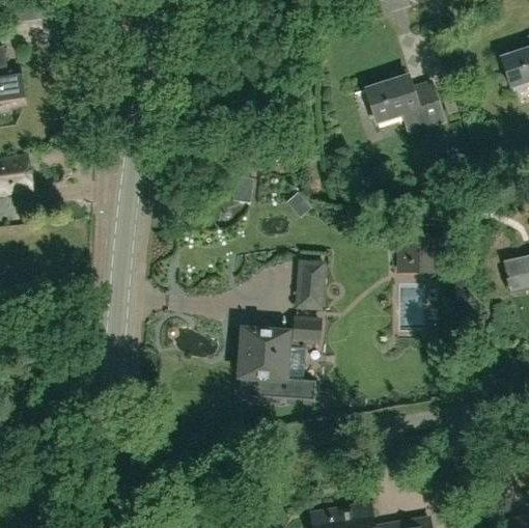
[(21,0),(23,20),(48,17),(45,0),(21,0)]
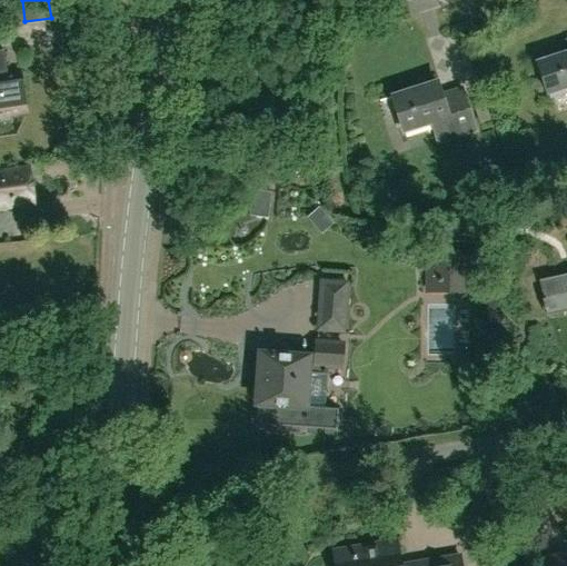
[(5,49),(0,49),(0,118),(11,117),(12,112),(29,110),(22,71),(9,73),(5,49)]
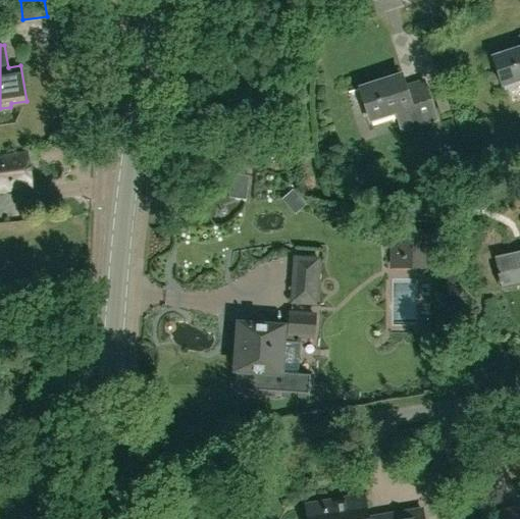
[(519,47),(495,55),(505,85),(519,80),(519,47)]
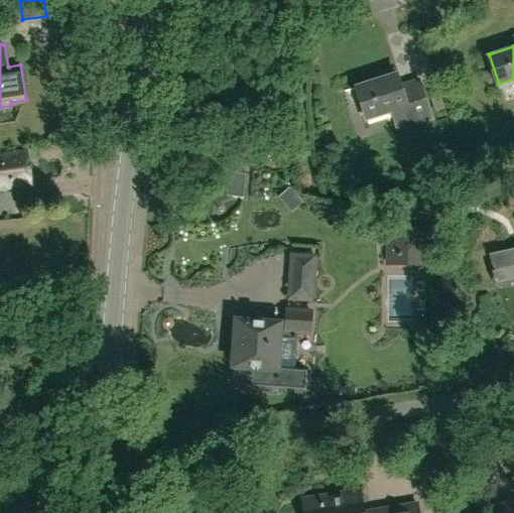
[(397,73),(357,85),(368,118),(393,109),(399,127),(431,116),(422,88),(404,94),(397,73)]
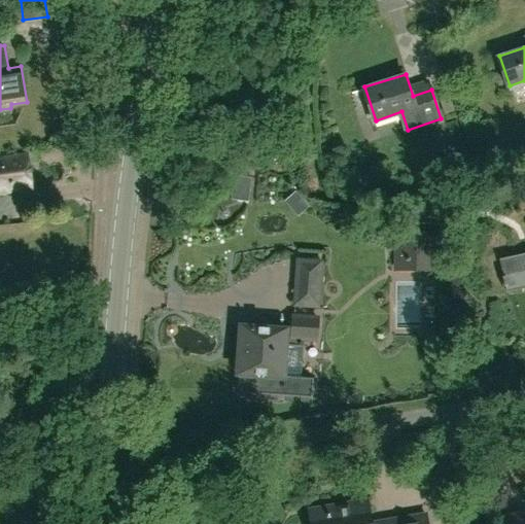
[(0,191),(34,186),(29,151),(0,155),(0,191)]
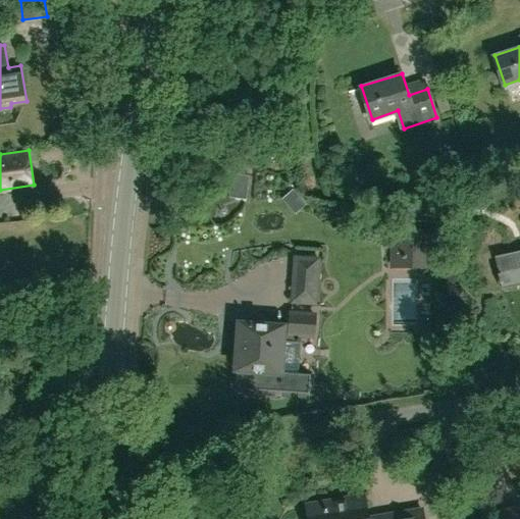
[(434,234),(396,234),(396,257),(403,257),(403,259),(410,259),(410,257),(434,257),(434,234)]
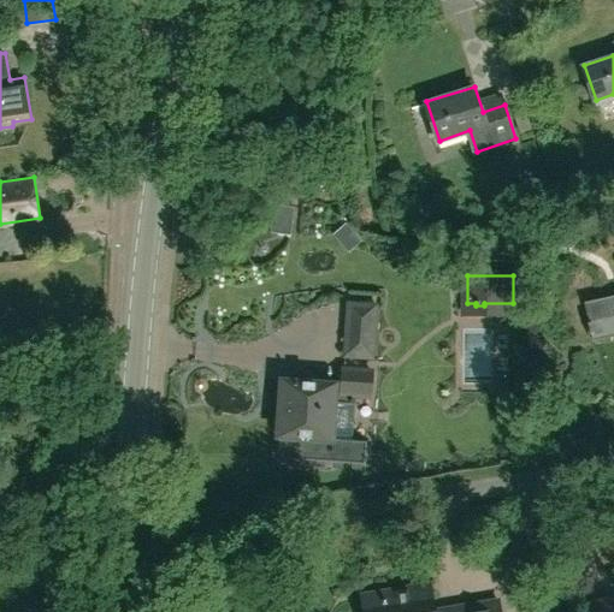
[(613,295),(588,301),(595,337),(613,332),(613,295)]
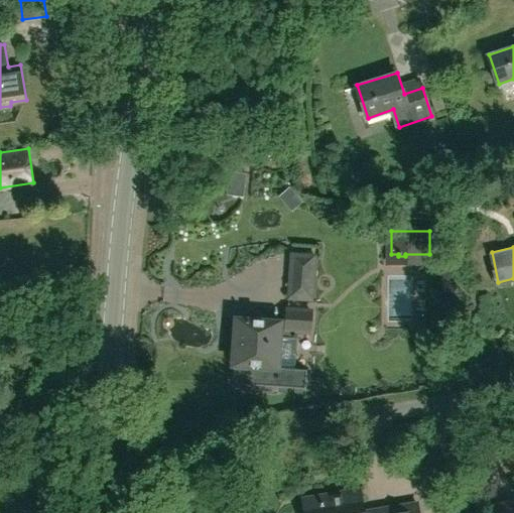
[(314,284),(288,282),(287,298),(314,300),(314,284)]
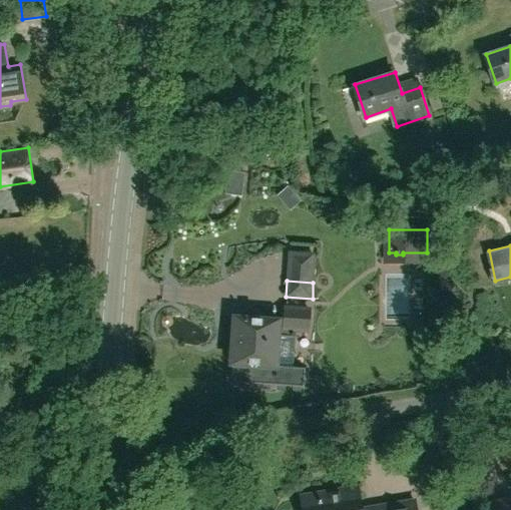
[(280,320),(235,317),(230,380),(304,385),(305,368),(293,367),(296,329),(309,330),(310,308),(281,306),(280,320)]
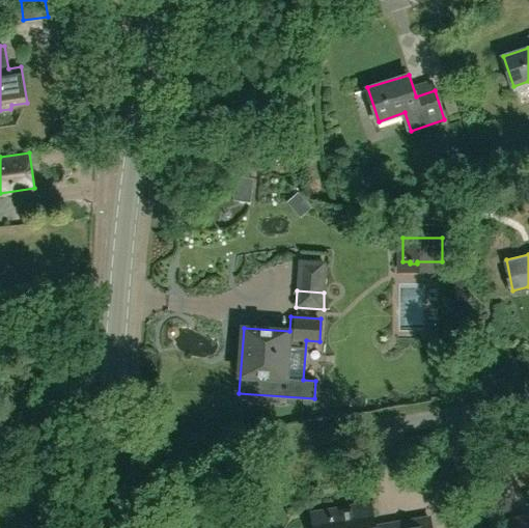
[(434,527),(432,516),(376,524),(371,500),(311,509),(314,527),(434,527)]
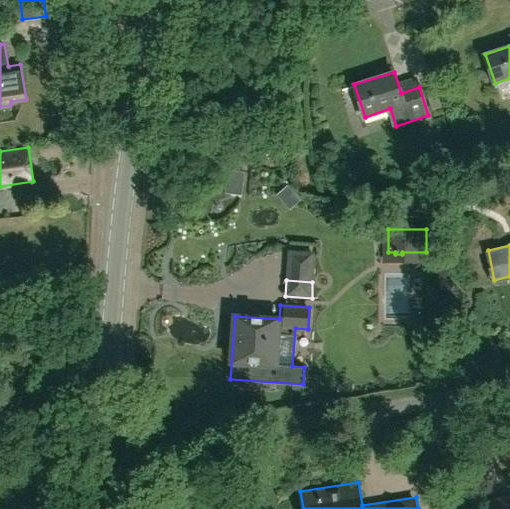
[(509,497),(495,499),(496,508),(509,508),(509,497)]
